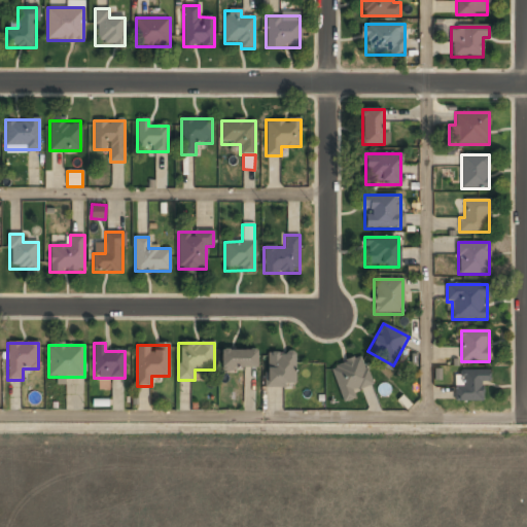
[(256,367),(256,349),(221,349),(221,367),(256,367)]
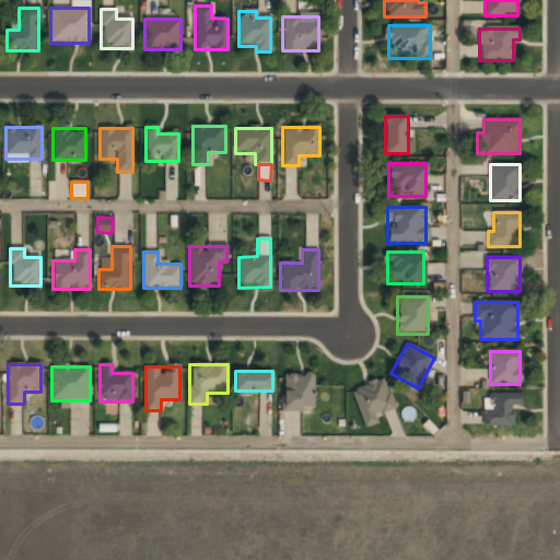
[(284,410),(313,410),(313,375),(284,375),(284,410)]
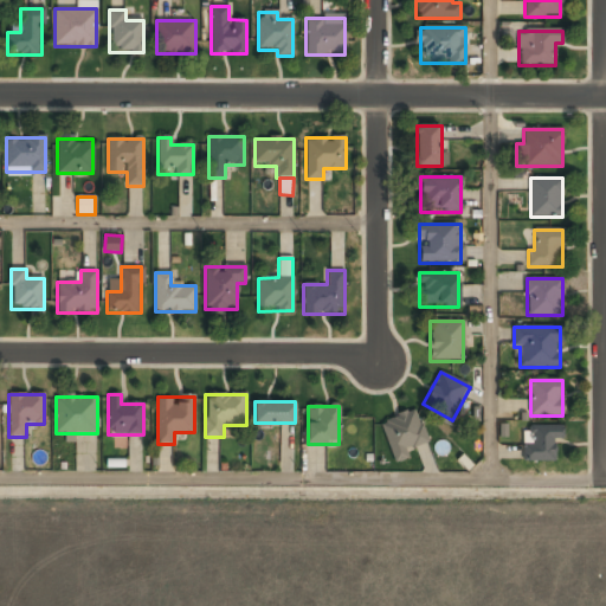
[(410,459),(407,450),(426,444),(417,412),(381,421),(393,463),(410,459)]
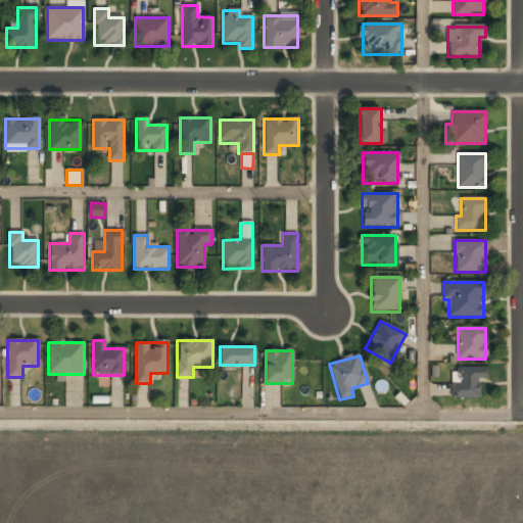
[(479,380),(485,380),(485,368),(452,368),(452,398),(479,398),(479,380)]
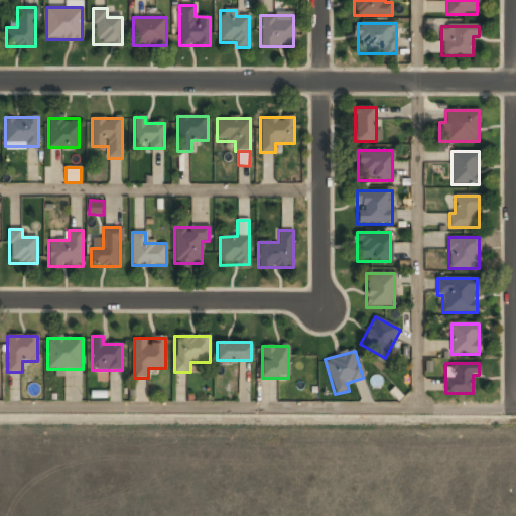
All buildings are outlined.
